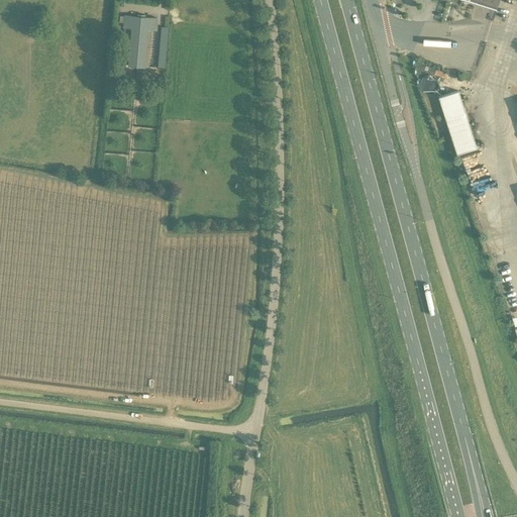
[(468,0),(496,9),(499,0),(468,0)]
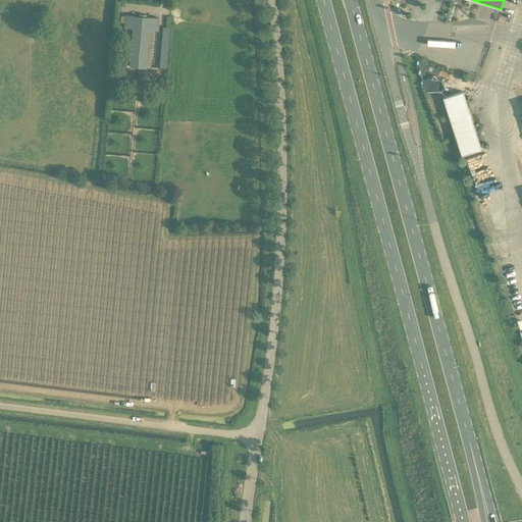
[(157,31),(158,18),(125,15),(124,28),(133,29),(129,66),(145,67),(148,30),(157,31)]
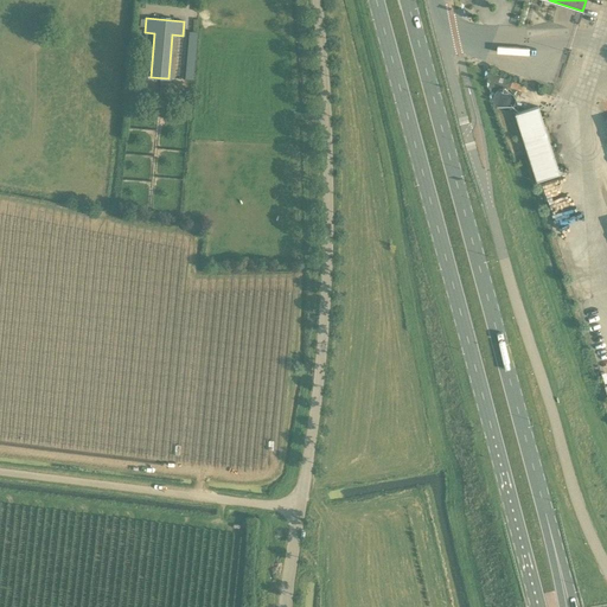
[(198,32),(189,31),(185,78),(193,80),(198,32)]
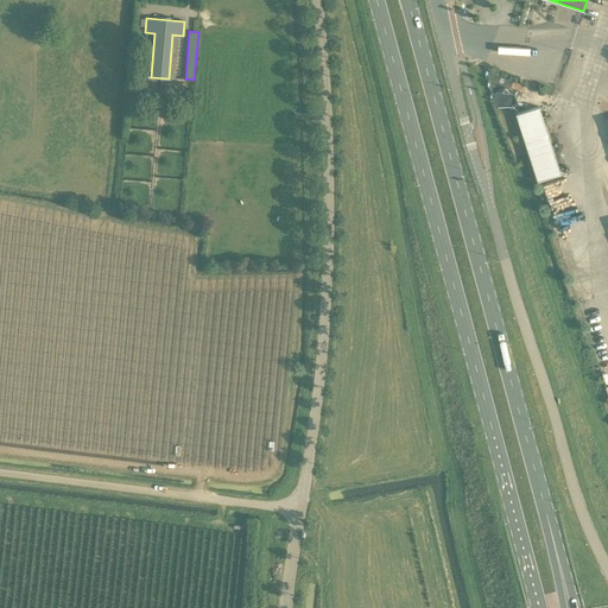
[(564,172),(545,105),(517,113),(536,181),(564,172)]
